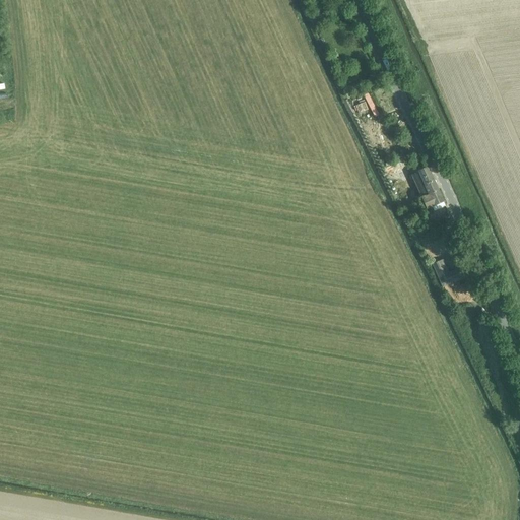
[(366,102),(355,106),(358,112),(369,109),(366,102)]
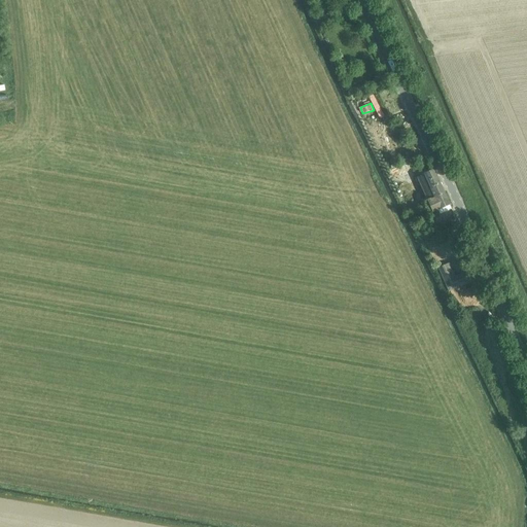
[(410,165),(405,167),(409,174),(414,172),(410,164),(410,165)]
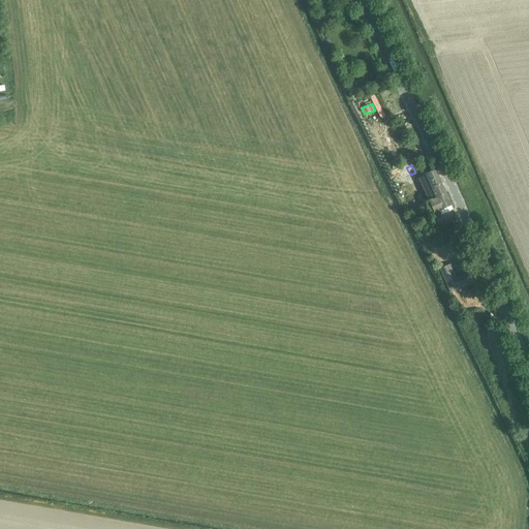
[(435,169),(425,174),(426,176),(418,178),(428,201),(445,193),(435,169)]
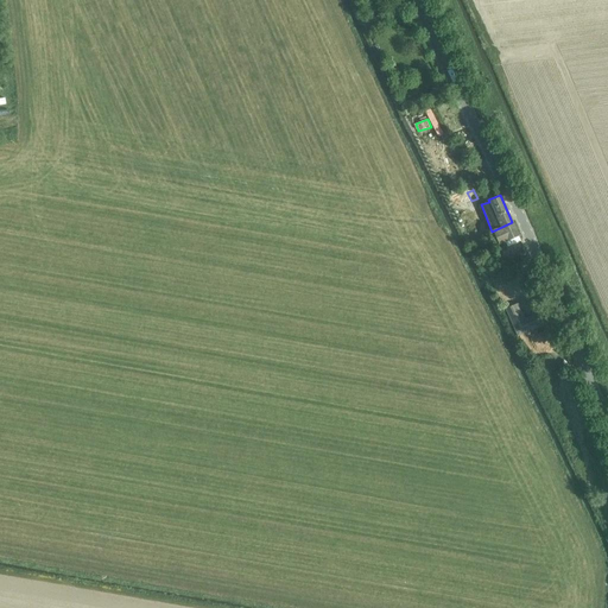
[(492,232),(491,233),(496,246),(514,239),(517,244),(521,241),(519,236),(512,222),(492,232)]
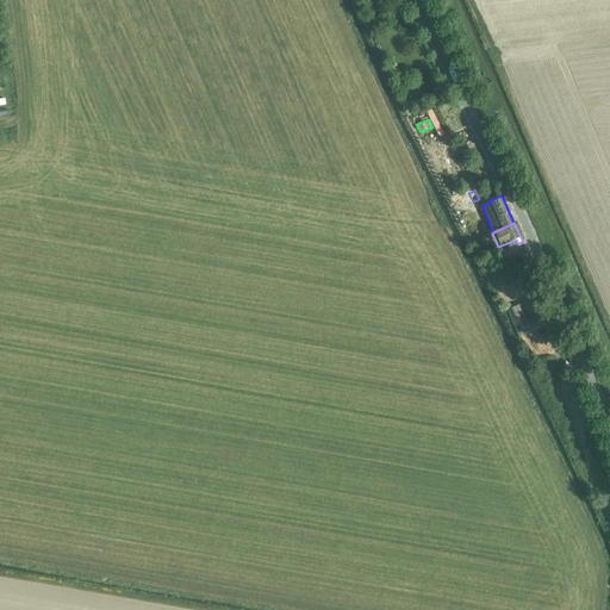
[(491,269),(486,257),(481,260),(486,272),(491,269)]
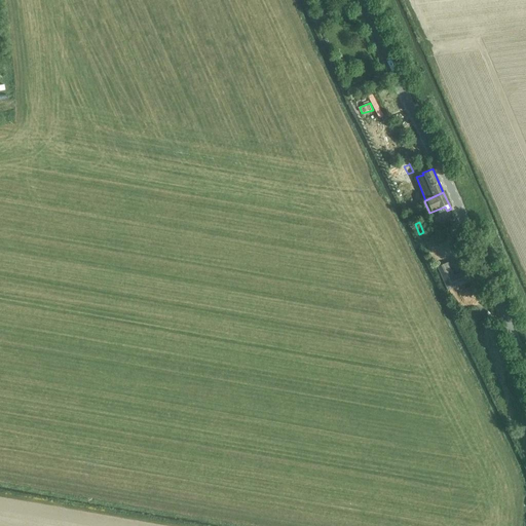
[(443,226),(440,227),(442,234),(449,231),(446,224),(443,226)]
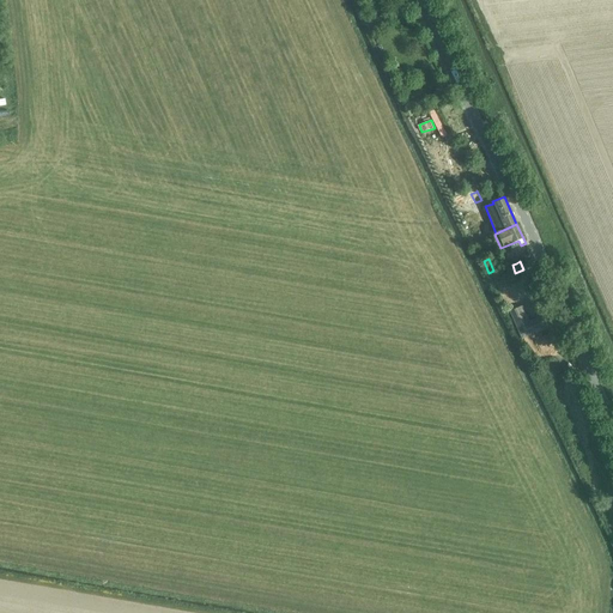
[(510,311),(509,311),(514,320),(522,339),(525,338),(530,335),(545,329),(539,316),(528,321),(521,305),(510,311)]
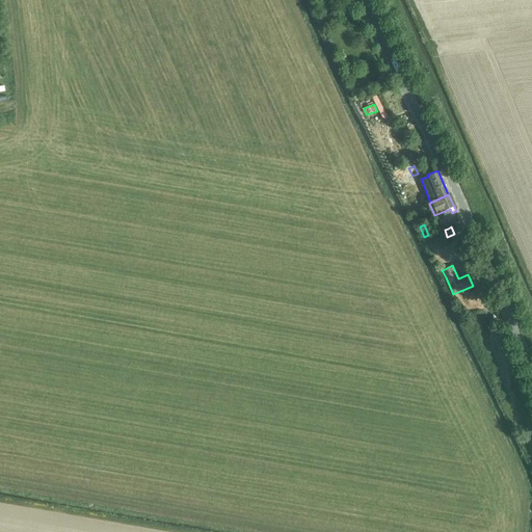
[(487,293),(484,286),(473,292),(476,299),(487,293)]
